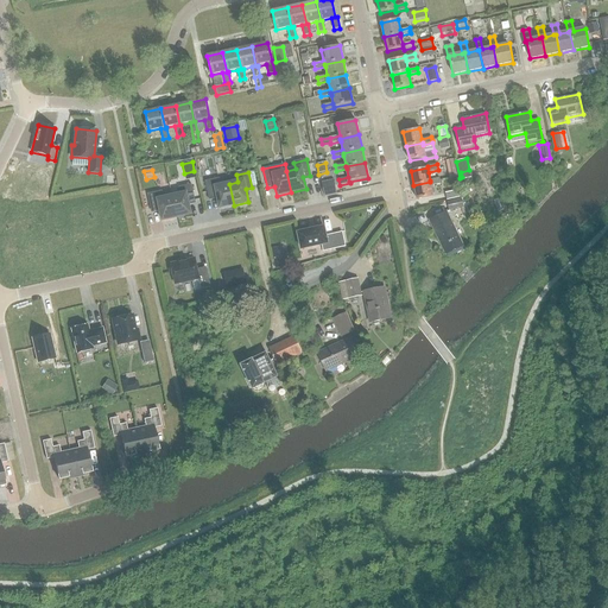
[(221,185),(220,179),(220,178),(204,182),(208,197),(216,196),(220,208),(234,206),(229,184),(221,185)]
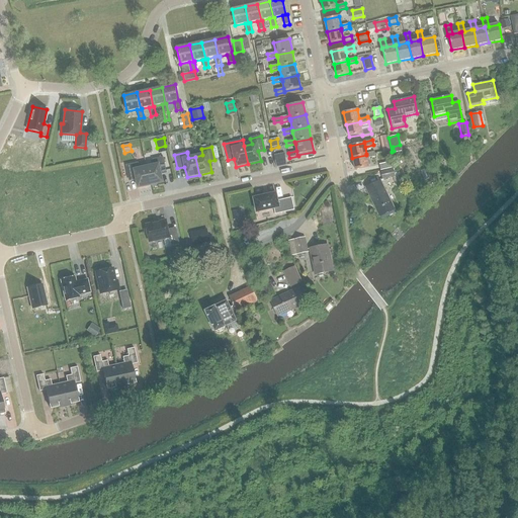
[(375,157),(375,154),(374,152),(366,154),(366,155),(352,158),(355,171),(369,168),(367,158),(375,157)]
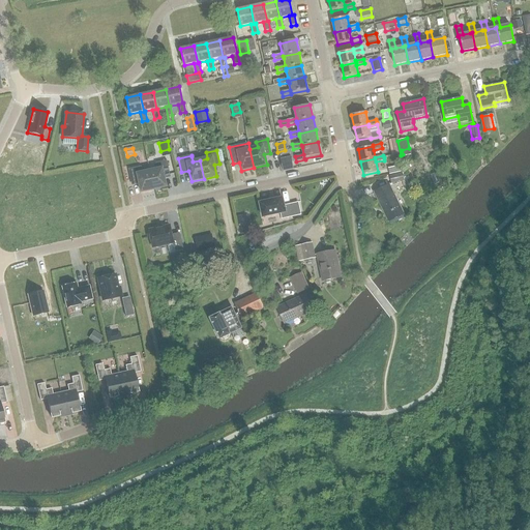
[(291,156),(281,158),(283,170),(293,168),(291,156)]
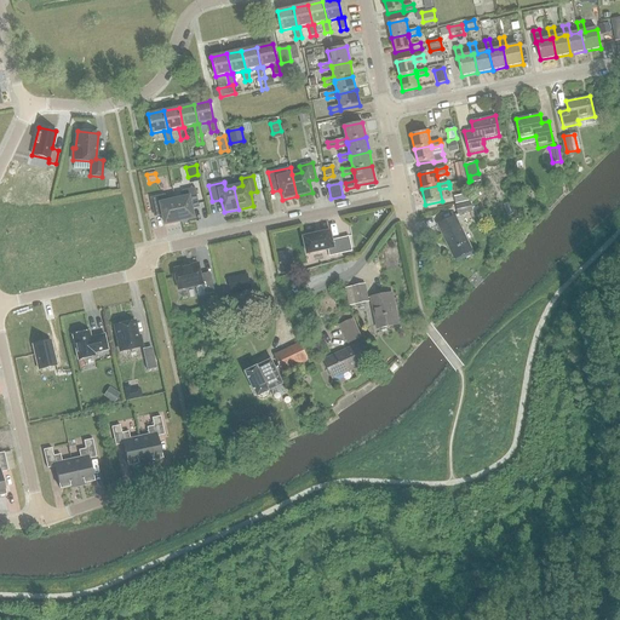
[(179,222),(195,219),(191,206),(199,205),(195,189),(182,191),(184,199),(174,200),(179,222)]
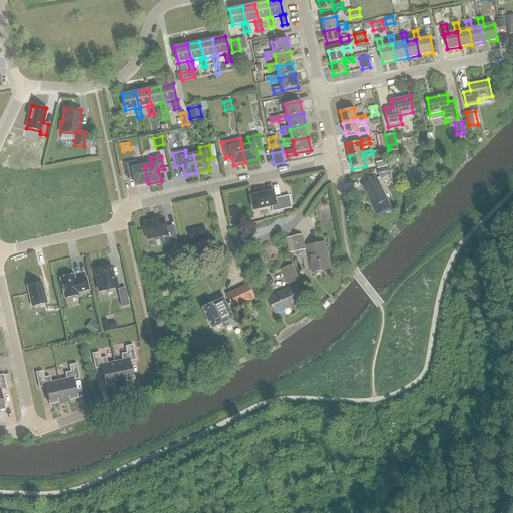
[(137,167),(136,161),(124,164),(127,177),(134,175),(136,186),(148,183),(144,165),(137,167)]
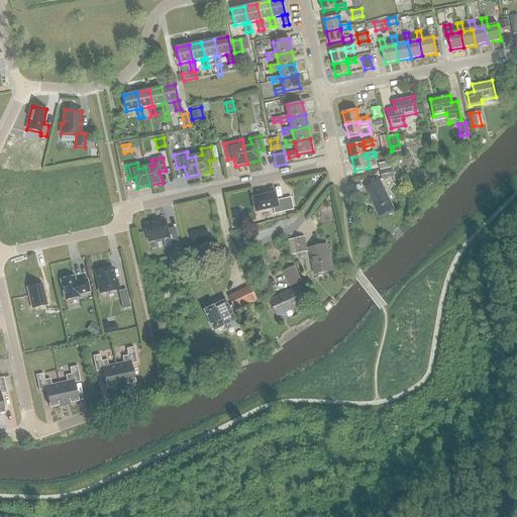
[(379,166),(380,171),(392,168),(391,163),(379,166)]
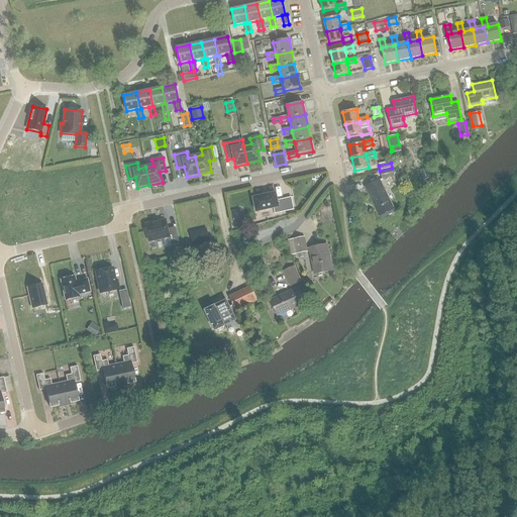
[(380,172),(382,180),(394,177),(392,169),(380,172)]
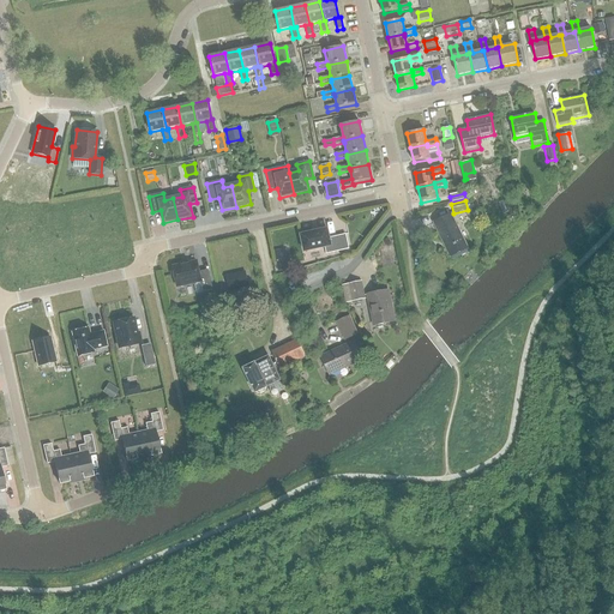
[(480,206),(476,208),(482,218),(486,216),(480,206)]
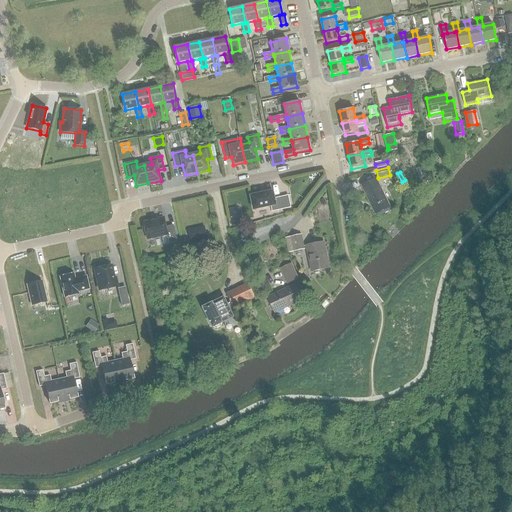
[(390,207),(376,179),(361,186),(375,215),(390,207)]
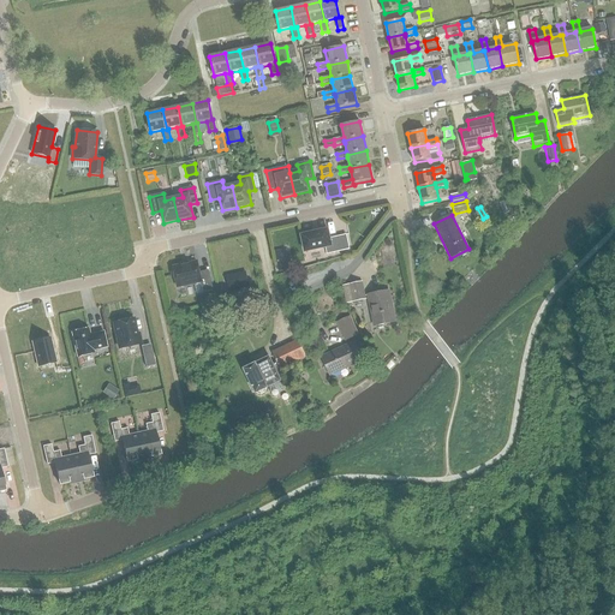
[(329,239),(328,231),(302,236),(304,252),(324,248),(327,255),(341,252),(338,237),(329,239)]
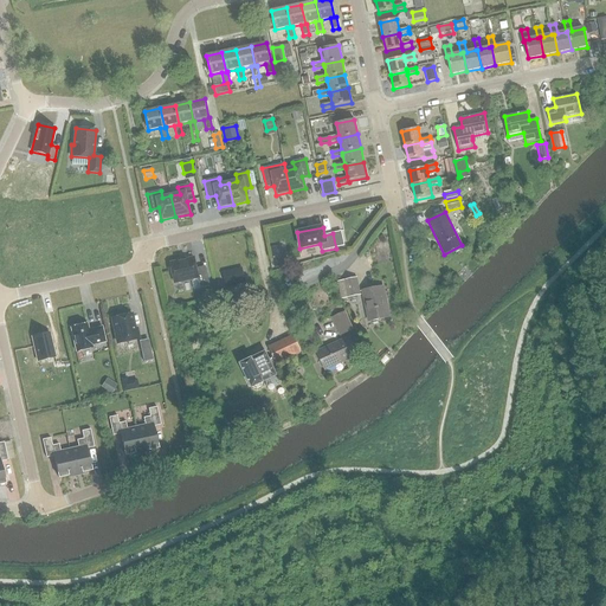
[(276,269),(285,266),(283,257),(272,259),(276,269)]
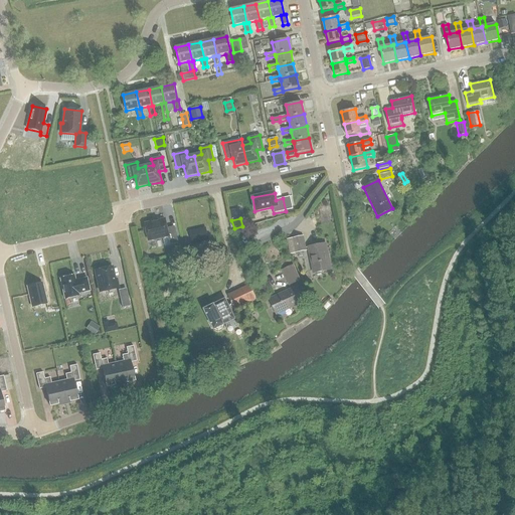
[(165,220),(158,221),(158,220),(151,221),(151,223),(145,224),(145,226),(144,228),(145,232),(147,233),(148,240),(168,235),(165,220)]
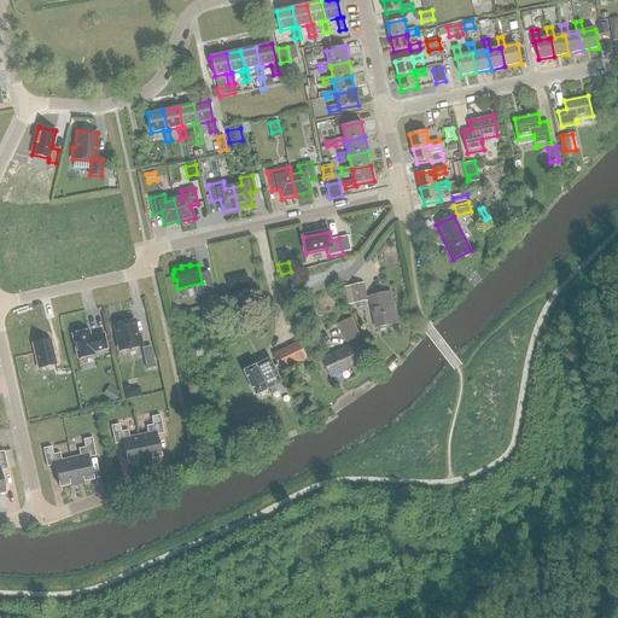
[(248,279),(228,284),(231,295),(250,290),(248,279)]
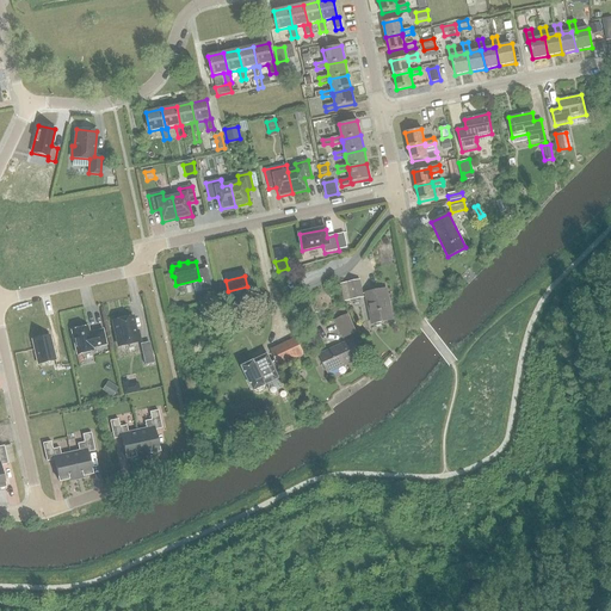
[(363,298),(359,281),(344,284),(349,301),(363,298)]
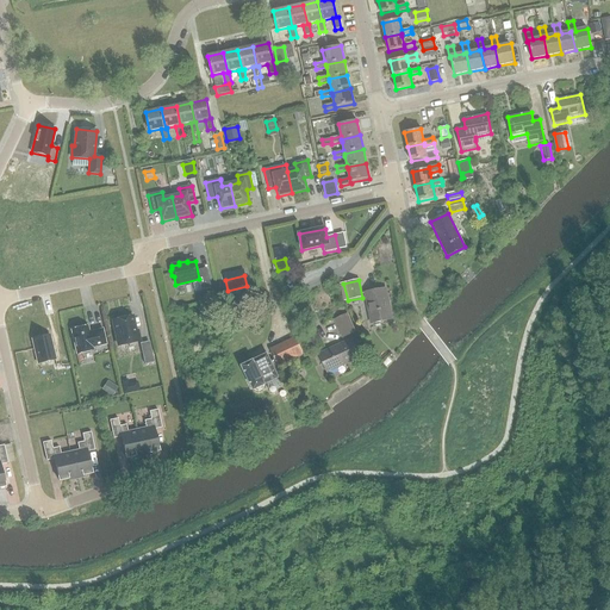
[(372,323),(391,319),(385,290),(366,293),(372,323)]
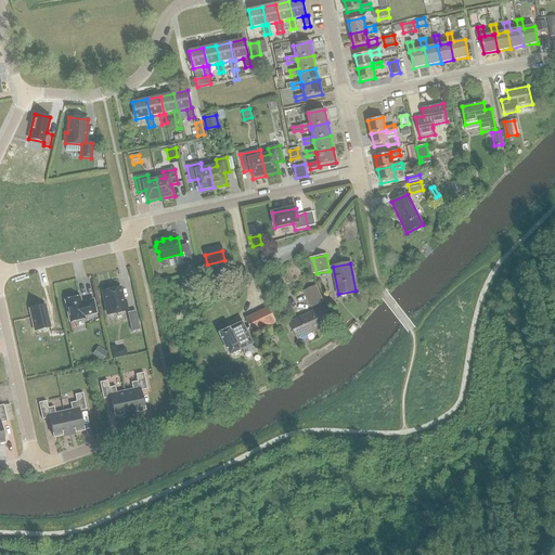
[(324,300),(318,285),(306,291),(310,300),(312,299),(315,305),(324,300)]
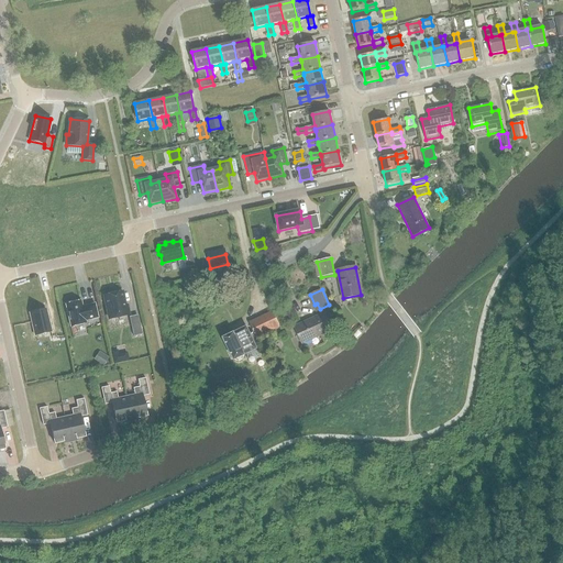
[(124,306),(121,291),(105,296),(109,319),(129,315),(127,305),(124,306)]
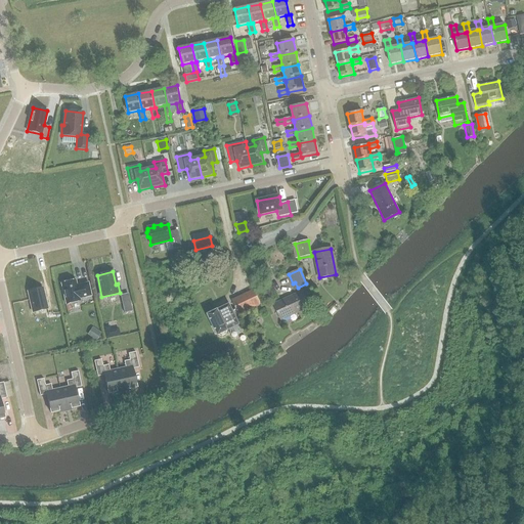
[(76,286),(75,280),(60,284),(66,304),(80,301),(79,299),(91,296),(88,282),(76,286)]
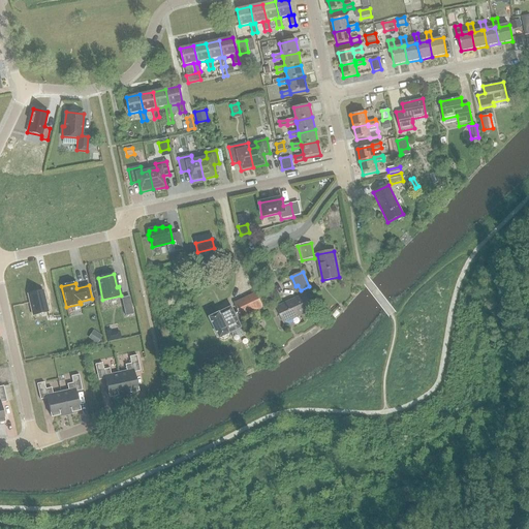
[(42,290),(28,294),(33,315),(48,312),(45,305),(42,290)]
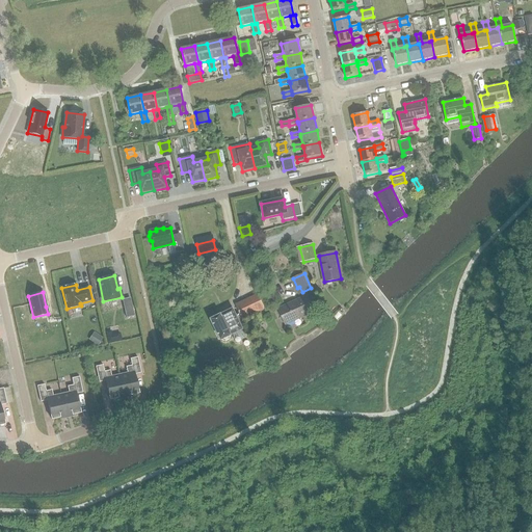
[(258,295),(236,306),(242,320),(265,309),(258,295)]
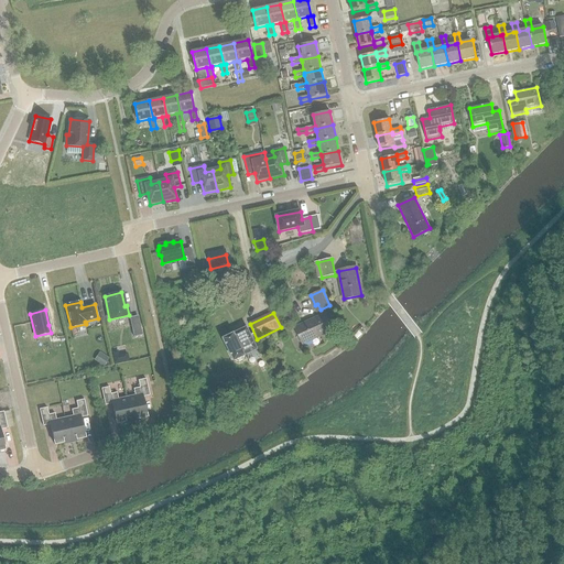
[(303,344),(333,331),(325,315),(295,328),(303,344)]
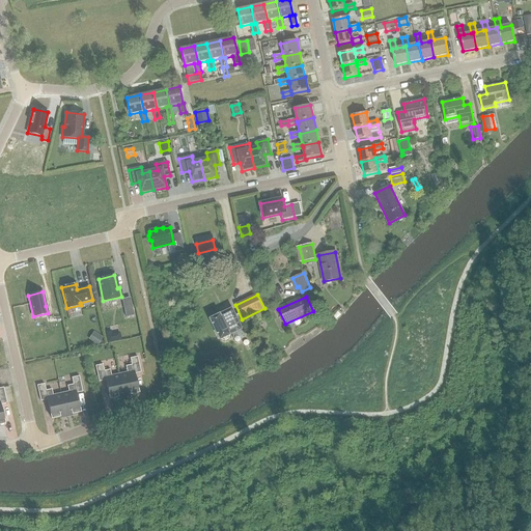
[(126,317),(134,315),(132,308),(123,309),(126,317)]
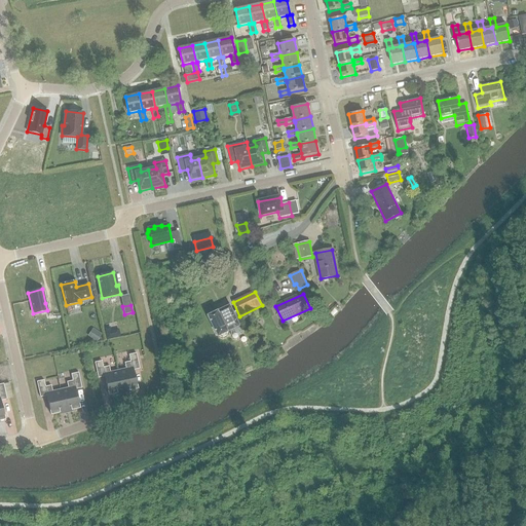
[(230,306),(209,316),(219,337),(240,327),(230,306)]
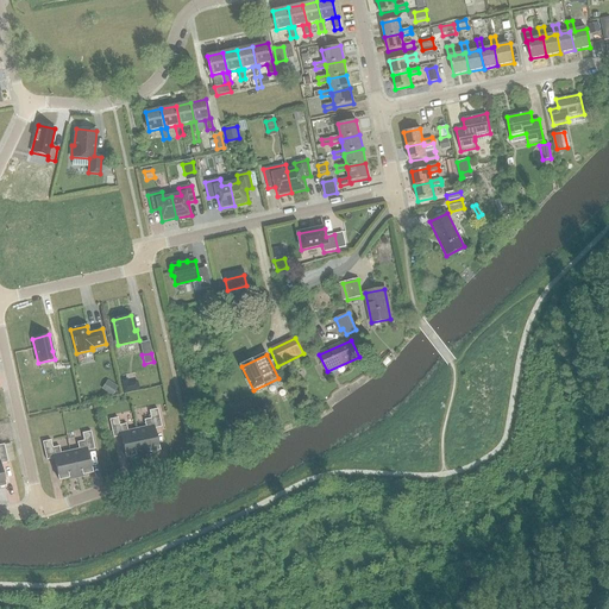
[(111,370),(102,371),(107,394),(117,391),(111,370)]
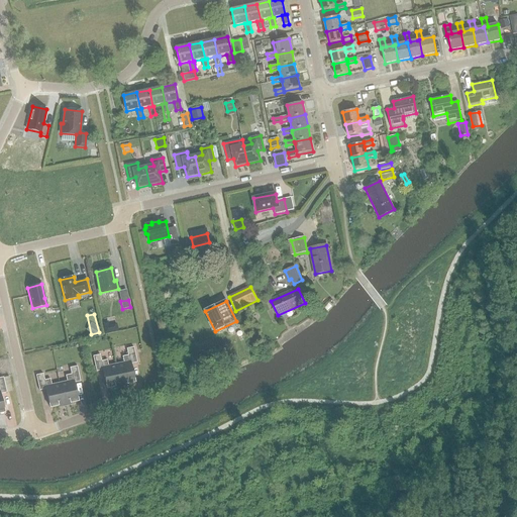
[(108,322),(102,323),(104,333),(118,330),(116,323),(108,325),(108,322)]
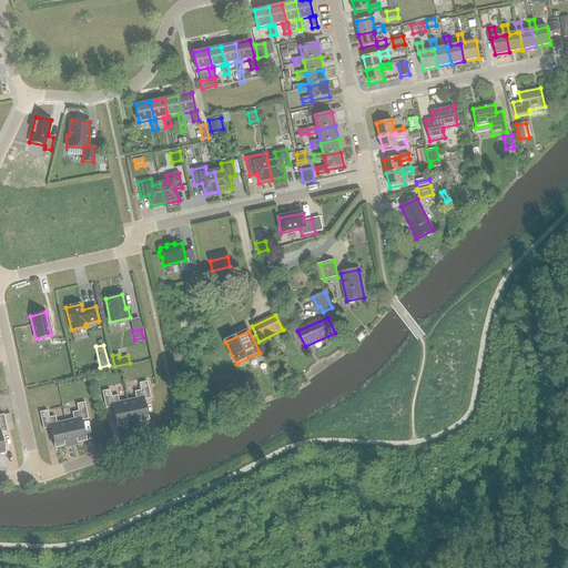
[(28,378),(37,383),(39,377),(30,374),(28,378)]
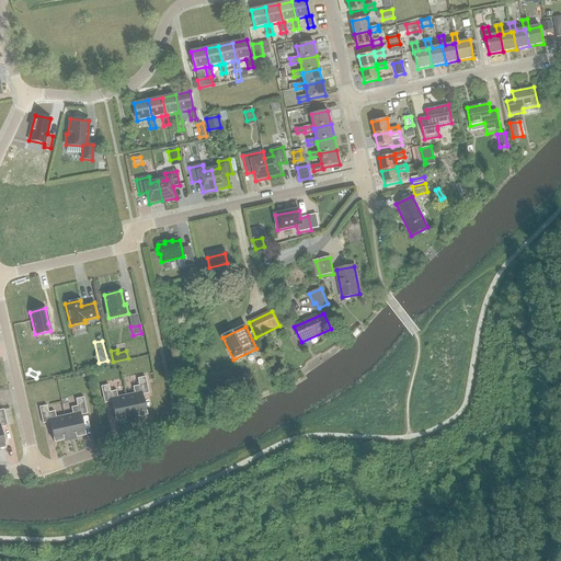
[(135,393),(126,396),(132,419),(146,415),(141,396),(149,393),(145,377),(137,379),(139,386),(133,387),(135,393)]
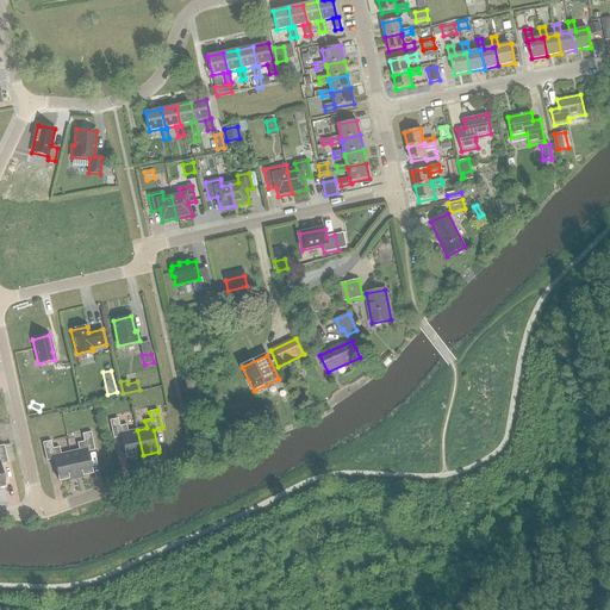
[(143,455),(137,430),(128,433),(126,425),(119,427),(118,419),(110,421),(113,439),(122,437),(126,459),(143,455)]
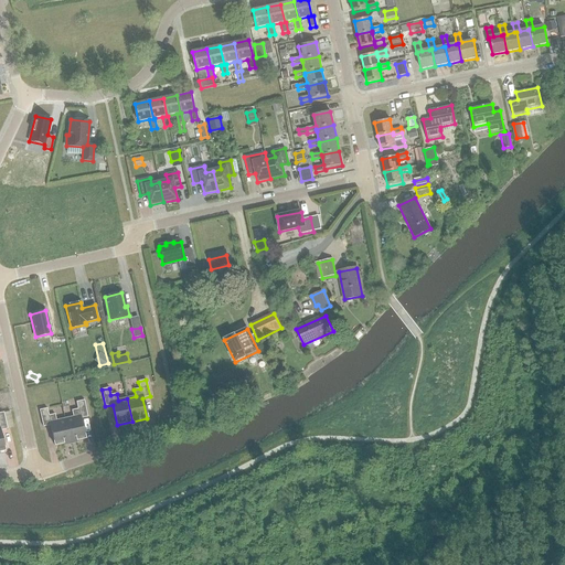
[(64,419),(70,441),(85,438),(81,418),(87,417),(84,401),(76,402),(77,409),(72,411),(73,417),(64,419)]
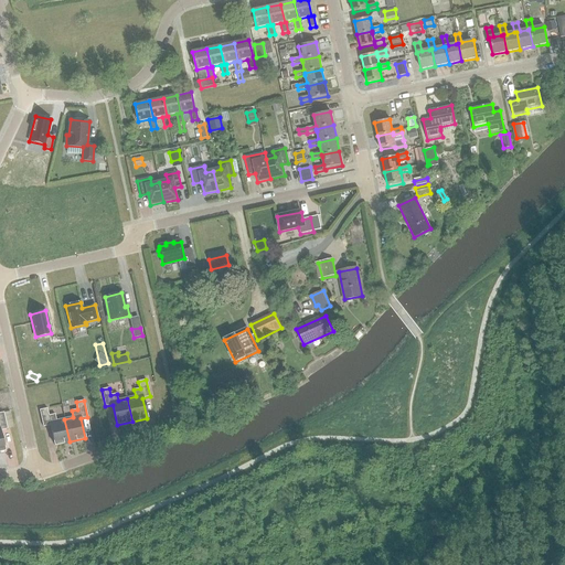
[(49,416),(46,408),(39,411),(43,427),(50,425),(54,445),(70,441),(64,419),(56,420),(54,414),(49,416)]
